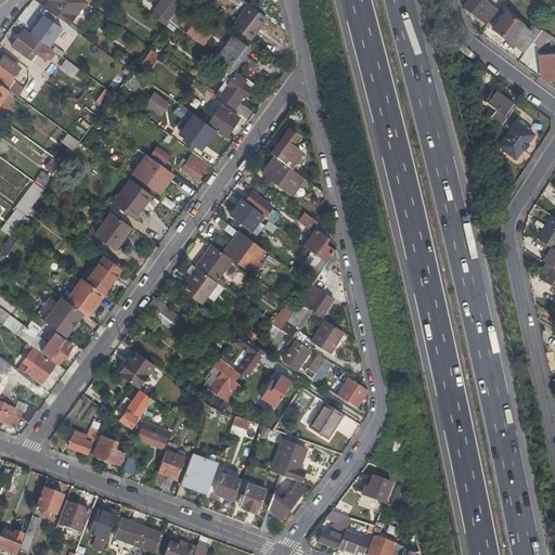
[(42,0),(39,4),(69,26),(87,2),(82,0),(42,0)]
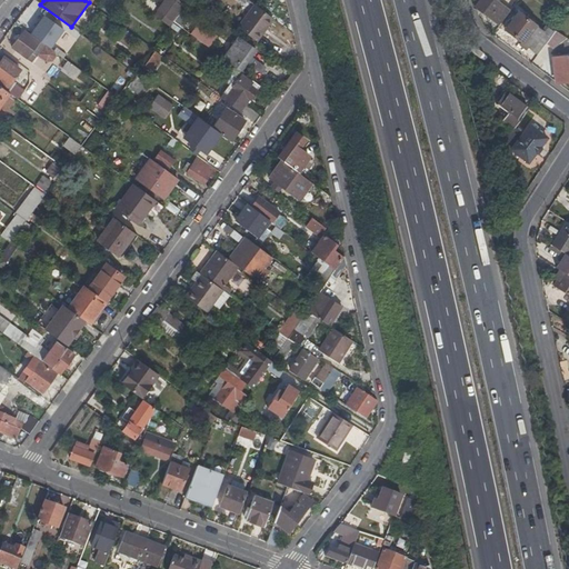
[(167,0),(155,16),(168,26),(183,5),(186,7),(190,1),(189,0),(167,0)]
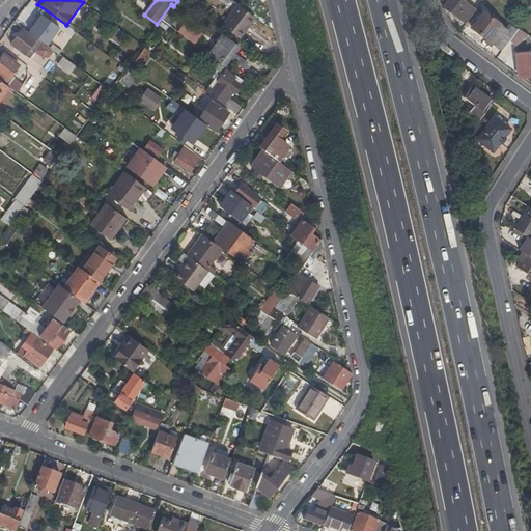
[(449,0),(444,7),(466,24),(476,10),(463,0),(449,0)]
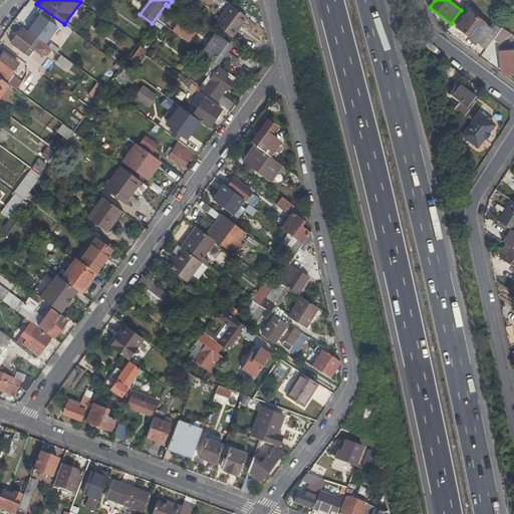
[(215,25),(232,37),(247,17),(230,4),(215,25)]
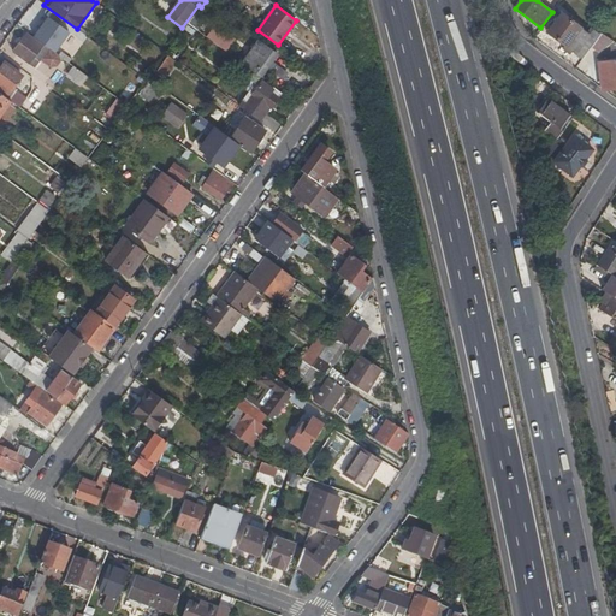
[(546,33),(582,59),(592,45),(600,34),(593,29),(590,34),(561,13),(546,33)]
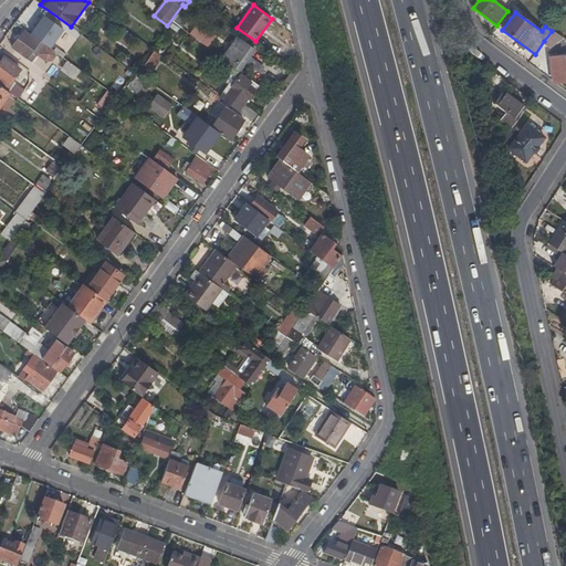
[(44,16),(30,34),(45,45),(50,49),(63,30),(44,16)]
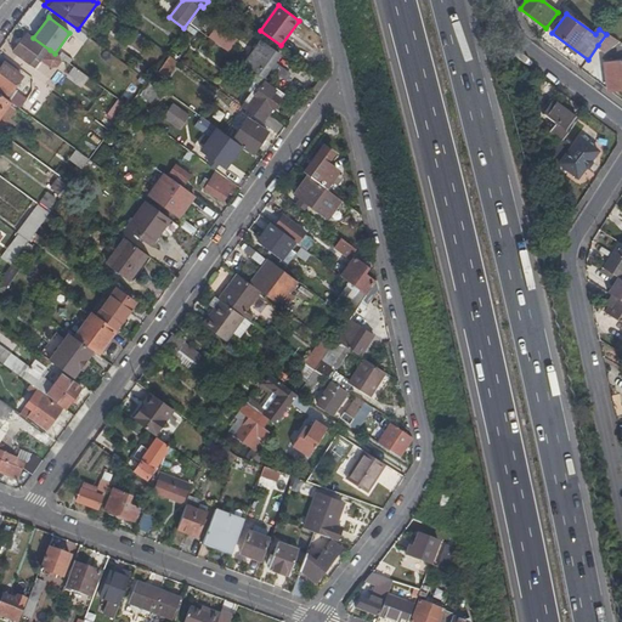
[(219,33),(213,41),(227,52),(233,44),(219,33)]
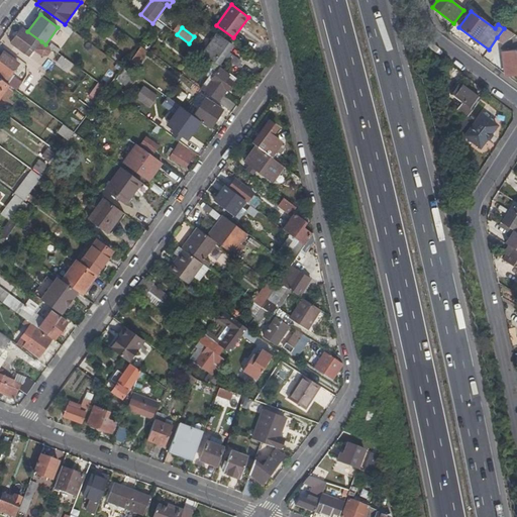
[(513,32),(505,27),(504,28),(497,37),(501,43),(513,32)]
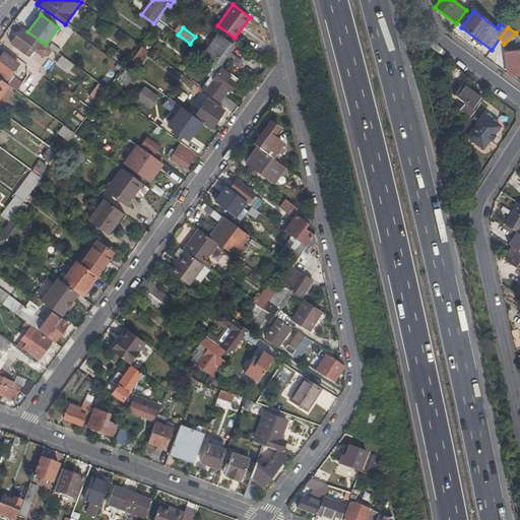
[(29,57),(42,42),(27,31),(23,28),(11,45),(25,55),(25,54),(29,57)]
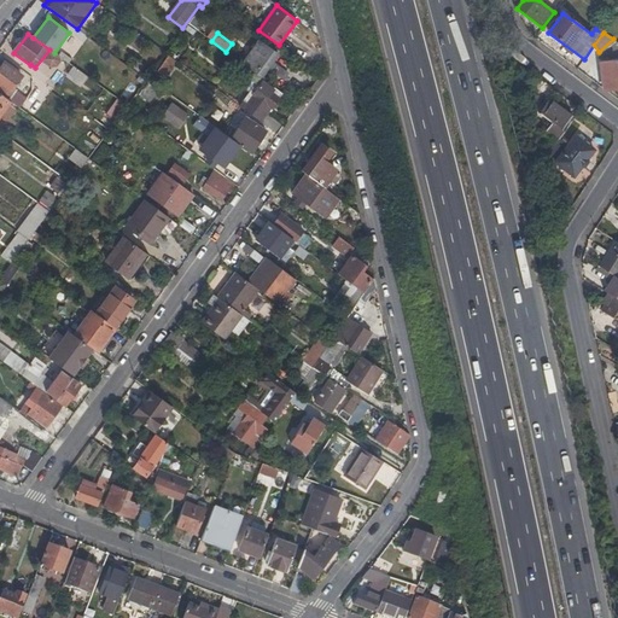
[(261,40),(243,64),(258,76),(266,65),(269,68),(273,70),(277,64),(274,62),(270,59),(277,52),(261,40)]
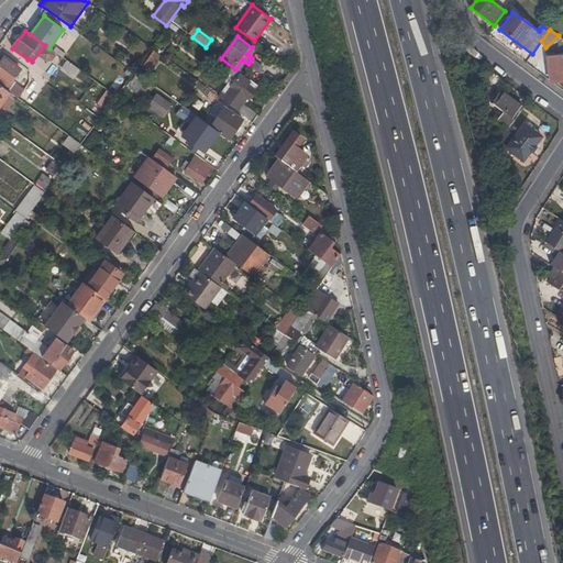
[(547,48),(551,80),(562,79),(562,50),(561,51),(560,46),(547,48)]
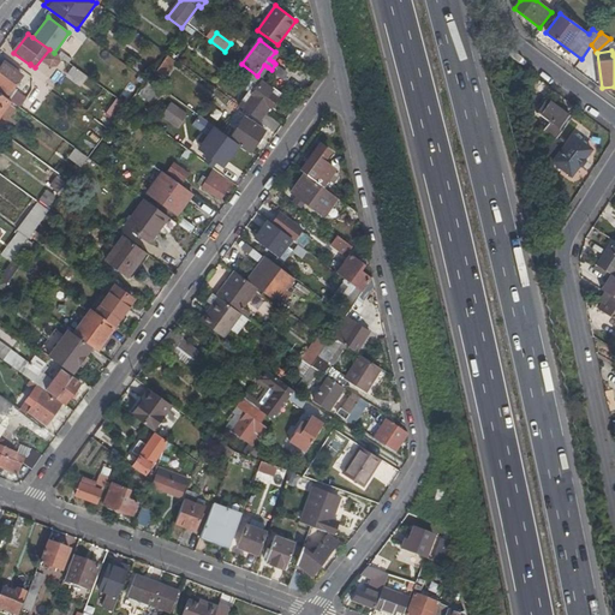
[(166,55),(155,71),(165,78),(175,63),(166,55)]
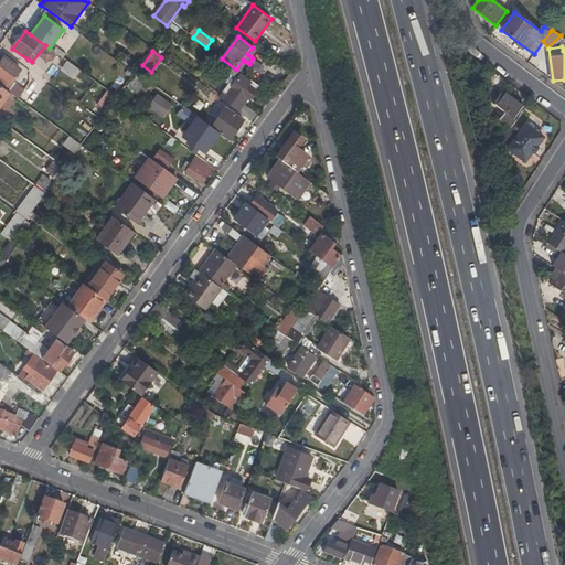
[(0,86),(10,94),(18,99),(22,94),(10,84),(20,70),(4,59),(0,64),(0,86)]
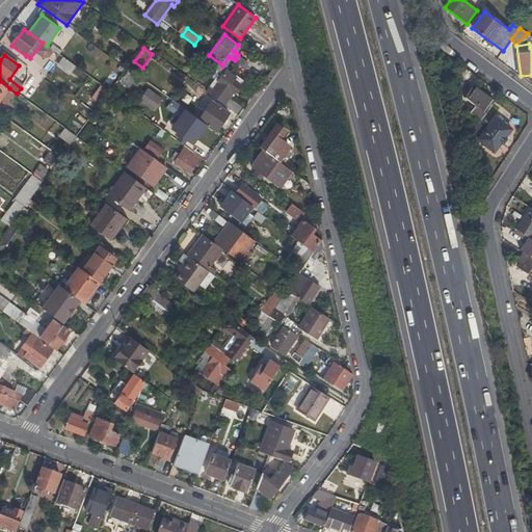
[(229,56),(222,65),(225,68),(232,58),(229,56)]
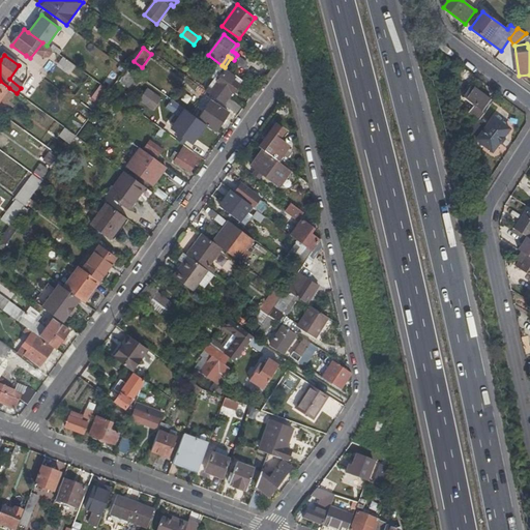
[(67,76),(75,66),(61,57),(55,65),(67,76)]
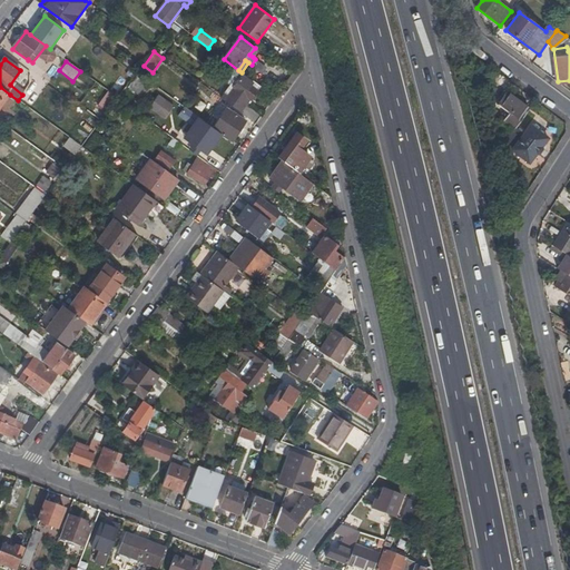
[(261,86),(253,80),(252,82),(243,76),(239,79),(236,77),(225,92),(228,96),(227,98),(242,109),(249,98),(251,99),(261,86)]
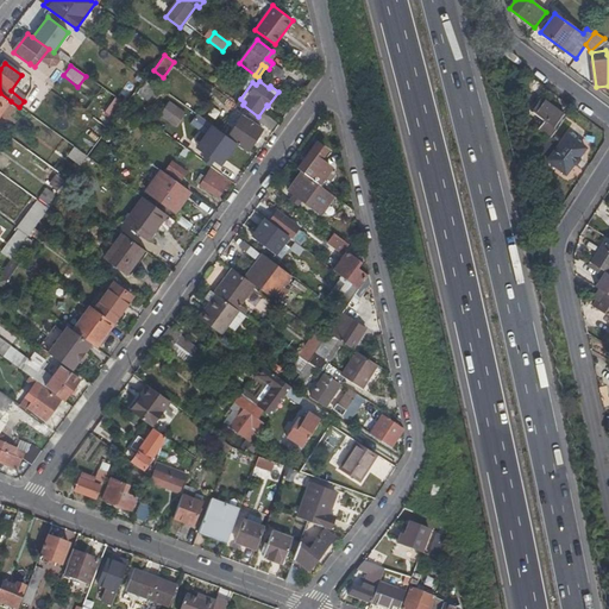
[(152,105),(162,93),(148,82),(138,94),(152,105)]
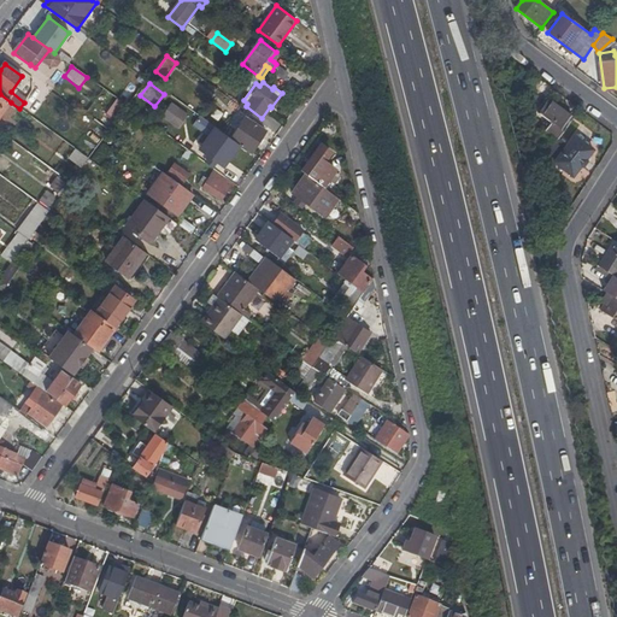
[(0,116),(11,103),(0,94),(0,116)]
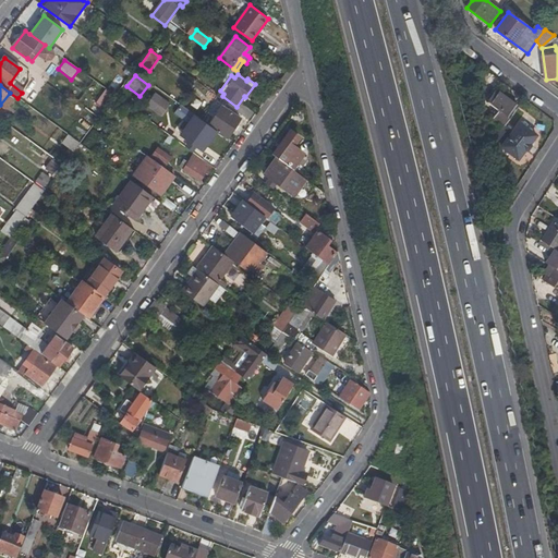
[(494,118),(504,125),(517,107),(496,92),(487,104),(498,111),(494,118)]
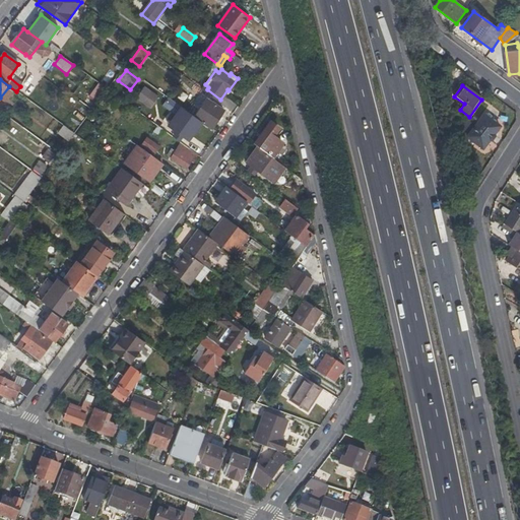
[(91,87),(84,104),(93,108),(101,91),(91,87)]
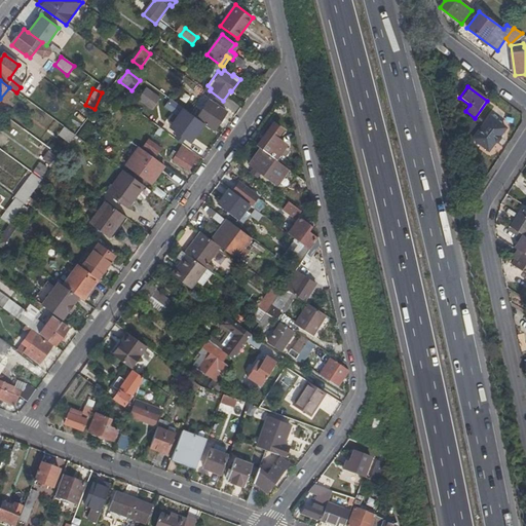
[(161,98),(154,92),(146,103),(154,108),(161,98)]
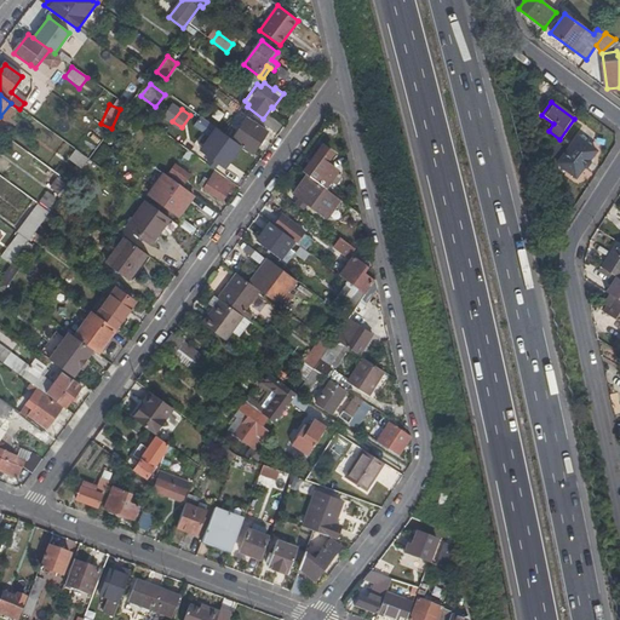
[(263,124),(279,136),(285,127),(269,115),(263,124)]
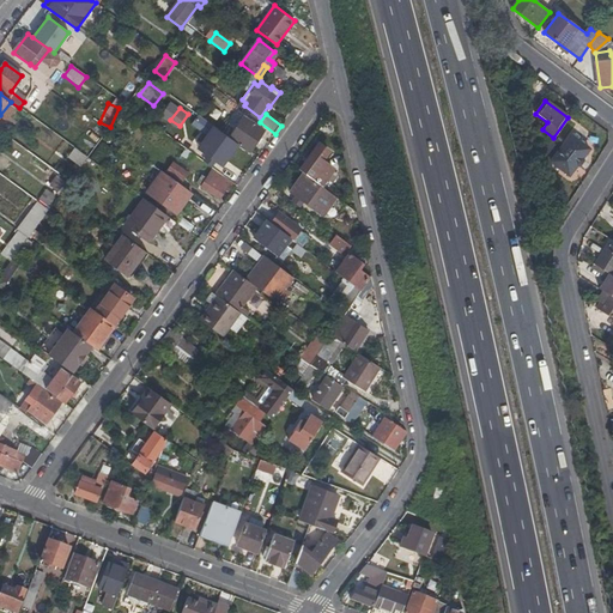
[(240,145),(250,152),(265,129),(244,116),(230,138),(240,144),(238,145),(240,145)]
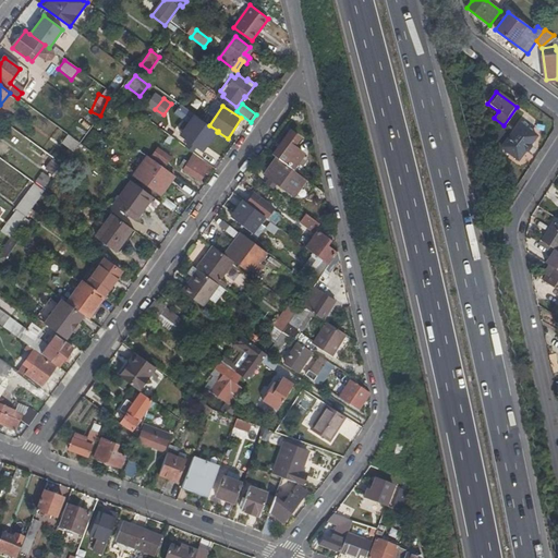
[(216,131),(199,119),(185,138),(202,150),(216,131)]
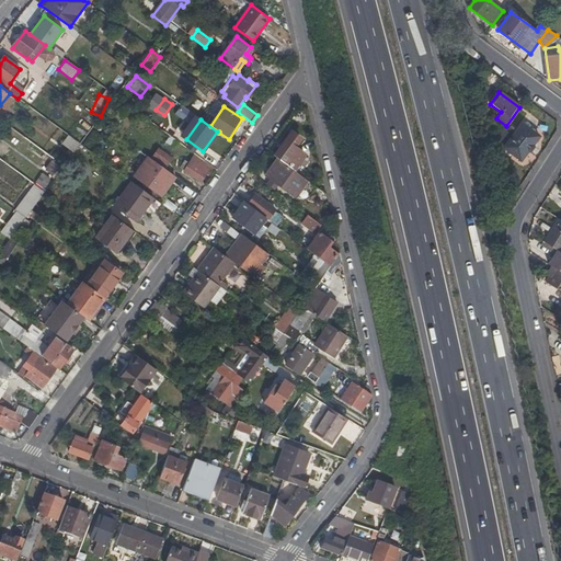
[(522,123),(504,147),(521,160),(539,136),(522,123)]
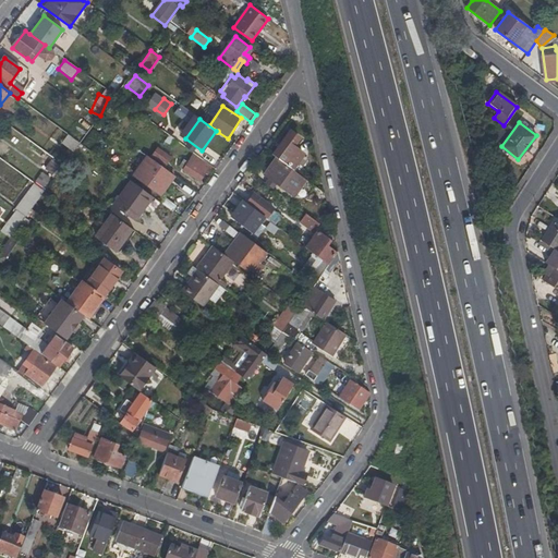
[(290,131),(274,155),(292,169),(303,154),(293,146),(299,137),(290,131)]
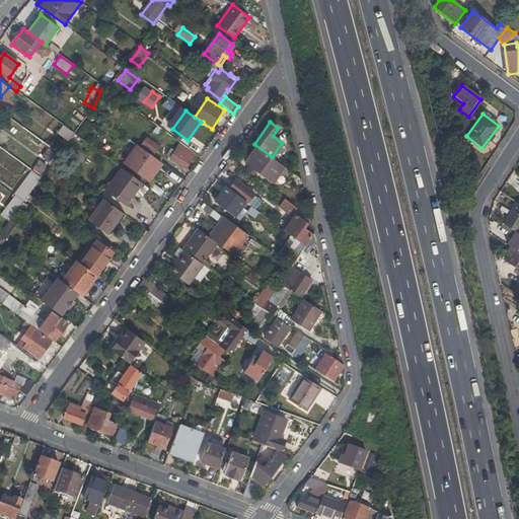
[(64,127),(58,135),(68,143),(74,135),(64,127)]
